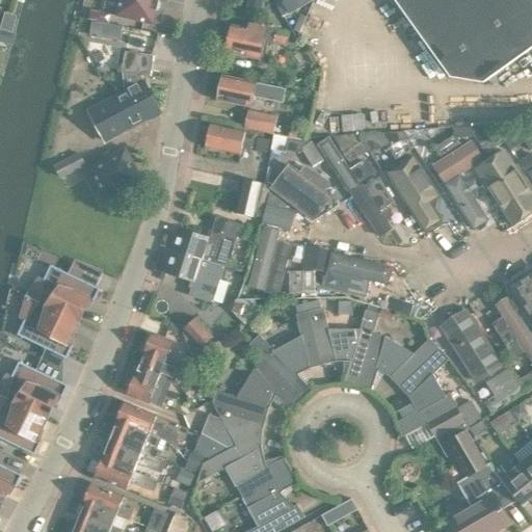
[(120,0),(116,16),(153,24),(158,0),(120,0)]
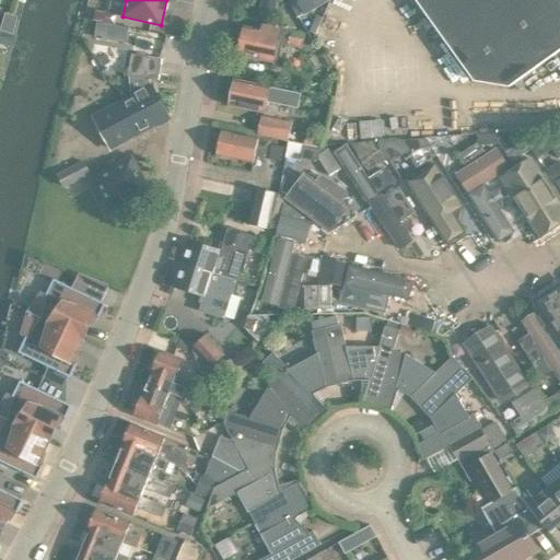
[(261,0),(259,12),(272,14),(275,0),(261,0)]
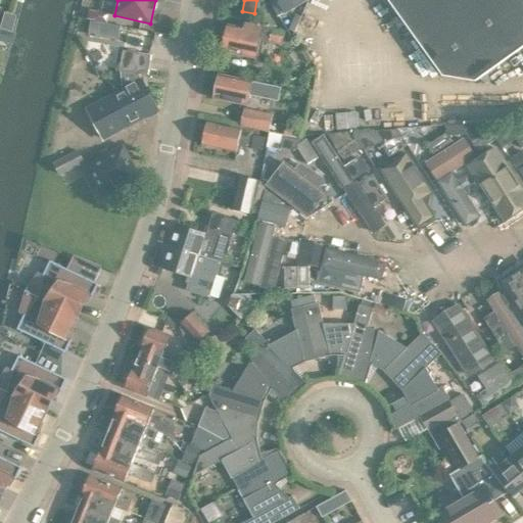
[(271,0),(277,14),(310,0),(271,0)]
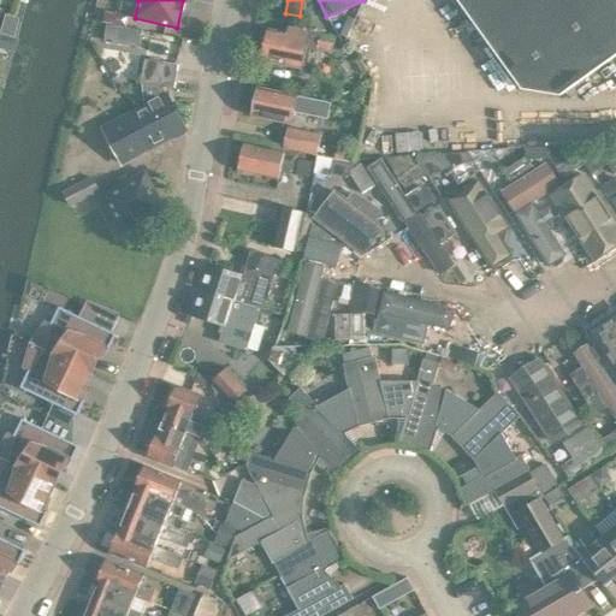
[(615,0),(457,0),(521,89),(560,95),(578,82),(615,54),(615,0)]
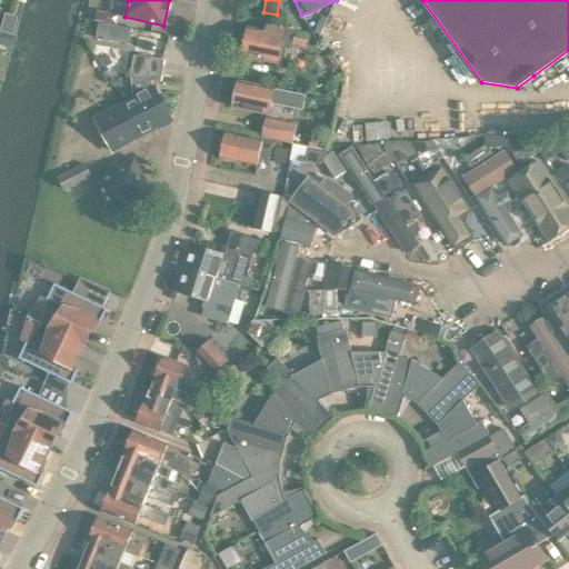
[(0,41),(11,45),(19,16),(3,11),(0,26),(0,41)]
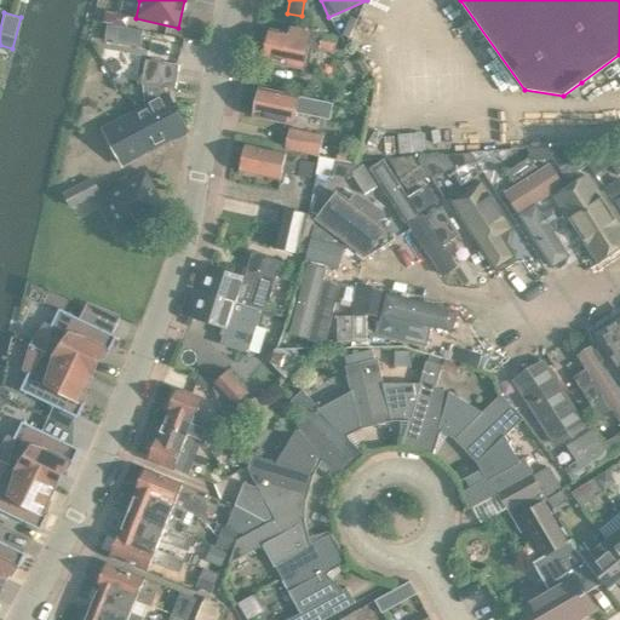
[(126,27),(128,16),(113,12),(110,23),(126,27)]
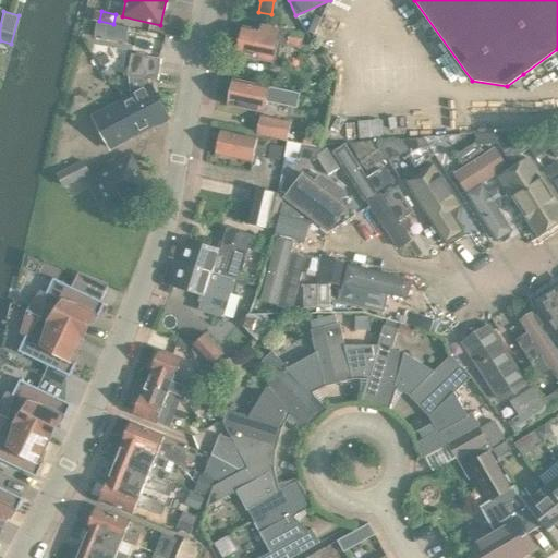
[(299,48),(302,34),(261,25),(259,31),(242,26),(237,55),(273,62),(277,44),(286,46),(286,45),(299,48)]
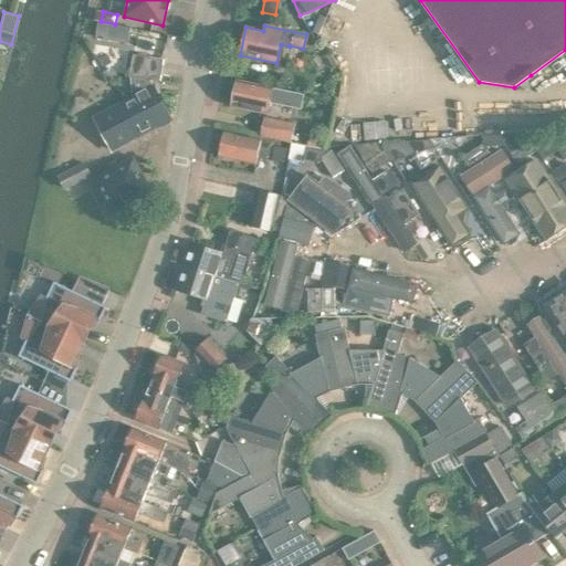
[(136,34),(133,53),(160,59),(161,53),(164,40),(136,34)]
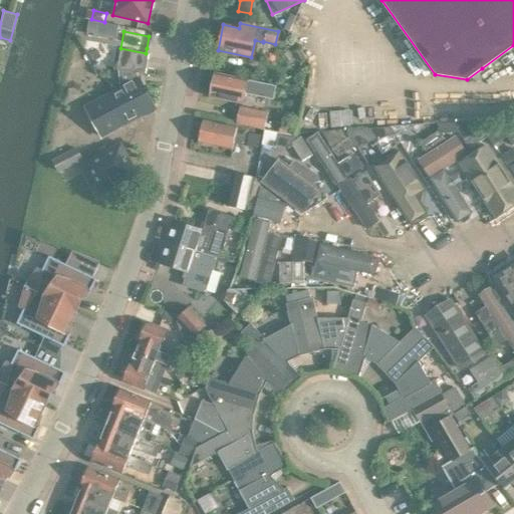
[(145,73),(148,54),(120,48),(116,68),(119,90),(86,107),(100,136),(142,114),(142,115),(146,117),(154,112),(155,108),(141,81),(136,73),(136,72),(145,73)]
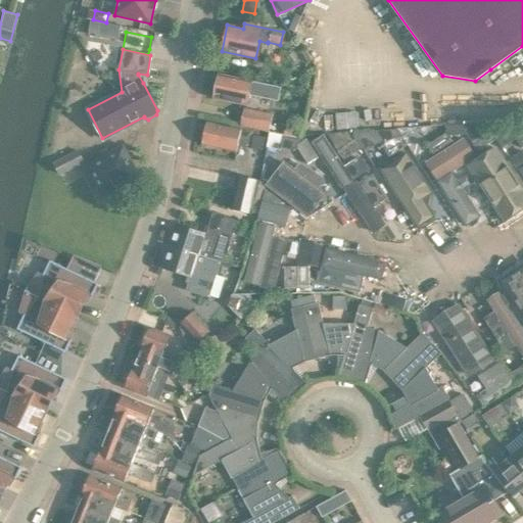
[(218,81),(217,84),(215,86),(212,91),(215,94),(214,98),(246,104),(248,95),(277,101),(280,88),(219,75),(219,76),(221,77),(220,81),(218,81)]
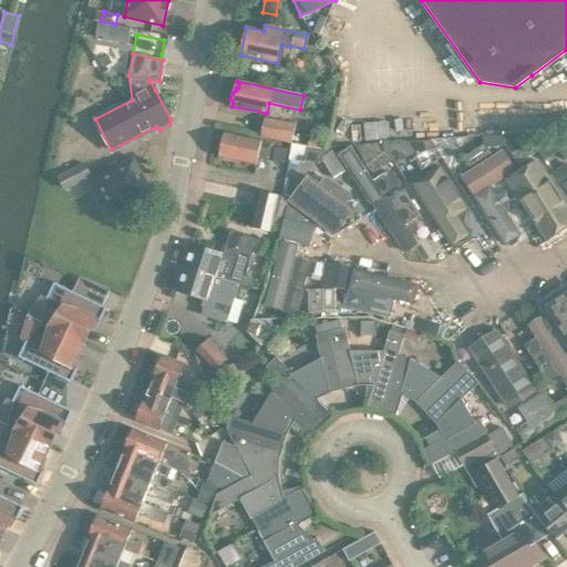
[(290,142),(294,124),(265,117),(260,135),(290,142)]
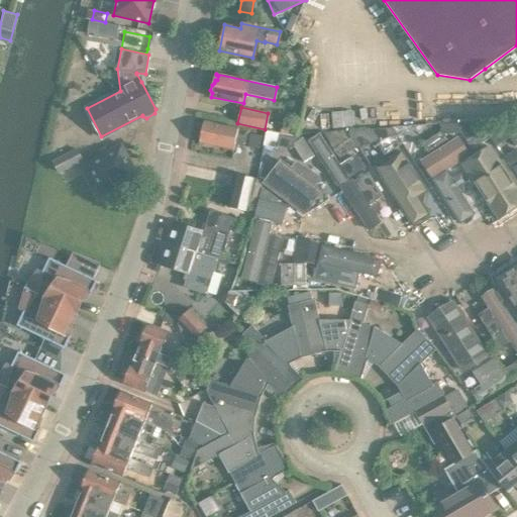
[(199,142),(233,149),(234,143),(259,148),(262,135),(248,132),(248,130),(204,121),(199,142)]
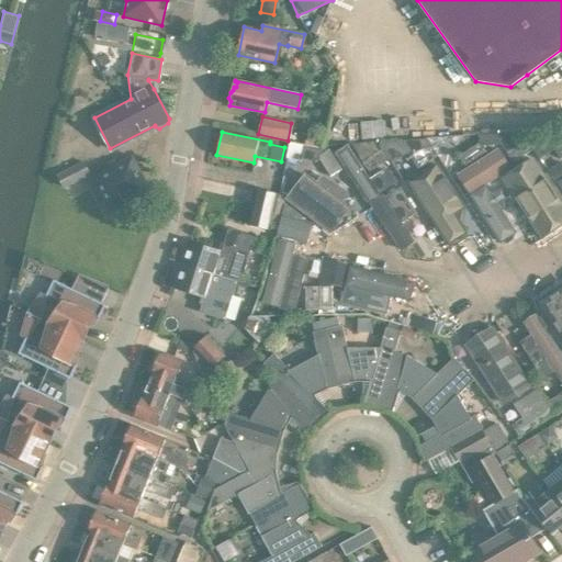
[(525,132),(478,135),(479,144),(501,142),(503,146),(513,161),(532,148),(527,139),(526,139),(525,132)]
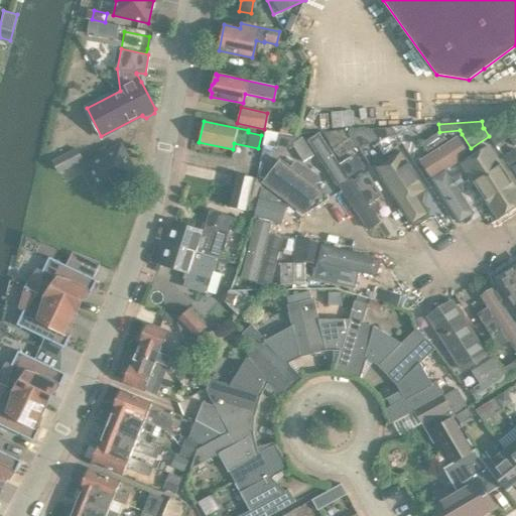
[(495,145),(508,136),(514,145),(515,143),(515,125),(484,128),(489,136),(495,145)]
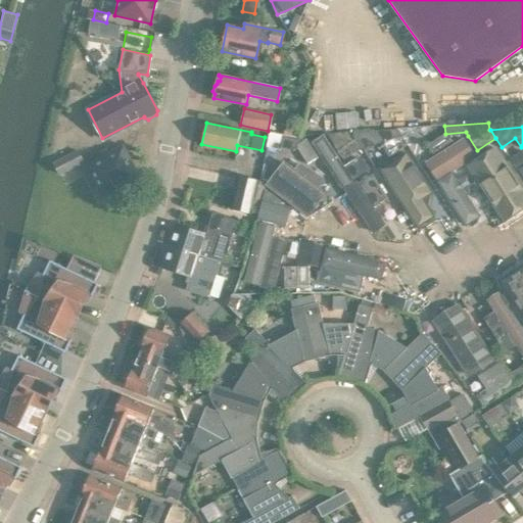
[(407,144),(396,129),(374,131),(385,148),(383,148),(388,156),(407,144)]
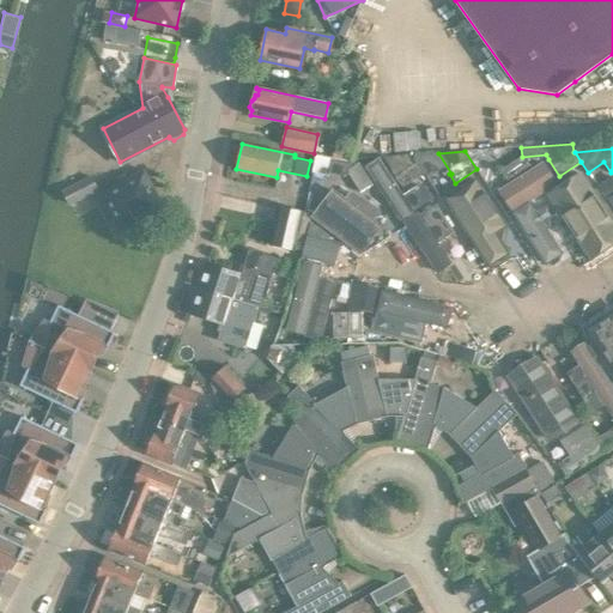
[(501,170),(508,180),(528,165),(521,156),(501,170)]
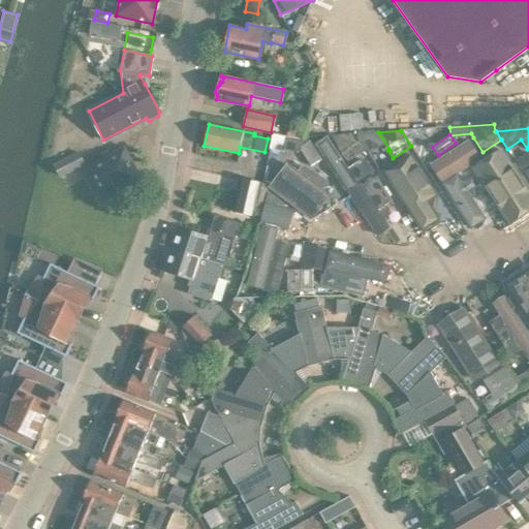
[(301,150),(310,165),(320,159),(309,139),(306,142),(286,136),(283,149),(283,150),(296,152),(301,150)]
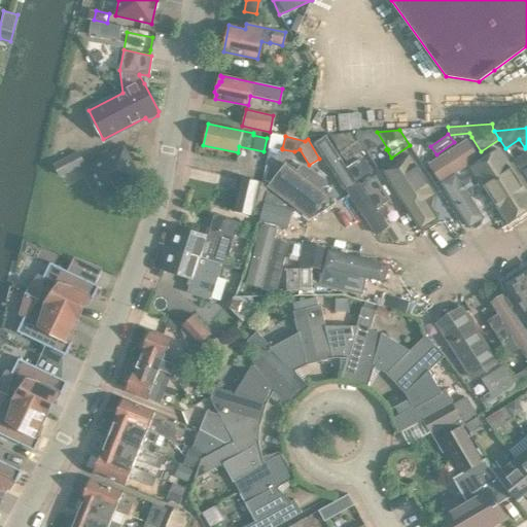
[(346,149),(351,156),(366,146),(361,139),(346,149)]
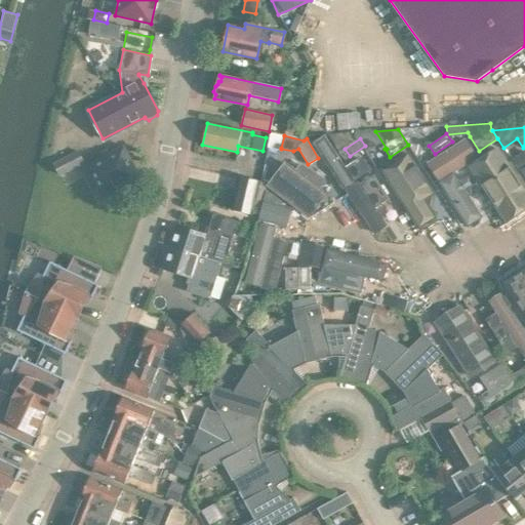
[(468,138),(430,164),(443,184),(481,158),(468,138)]
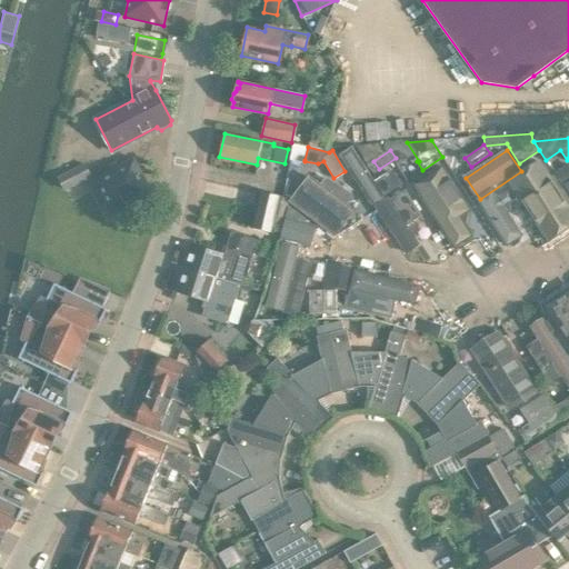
[(110,215),(151,192),(133,158),(91,180),(110,215)]
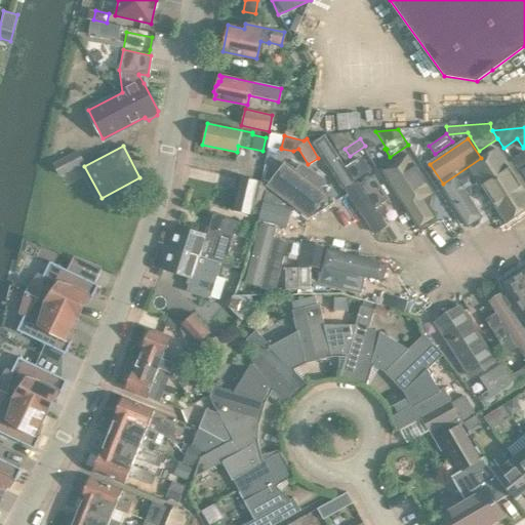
[(524,187),(499,150),(471,169),(502,216),(524,201),(524,187)]
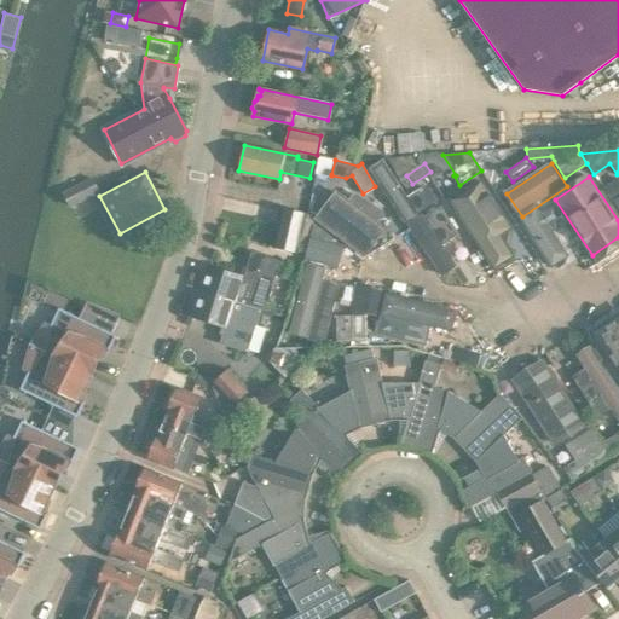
[(71,207),(98,192),(91,178),(64,192),(71,207)]
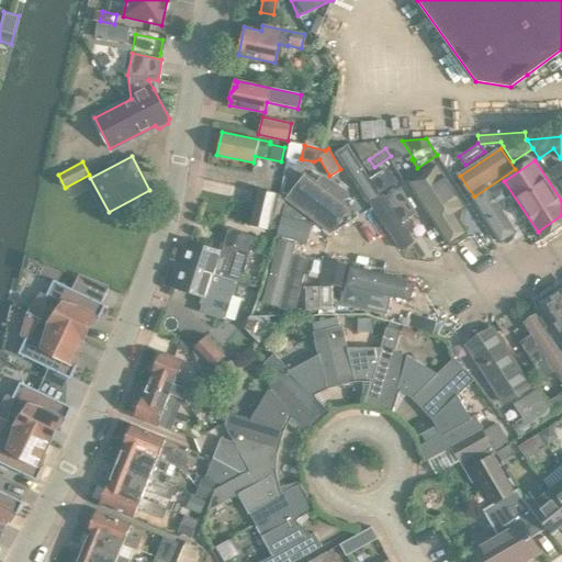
[(561,161),(549,169),(561,189),(561,161)]
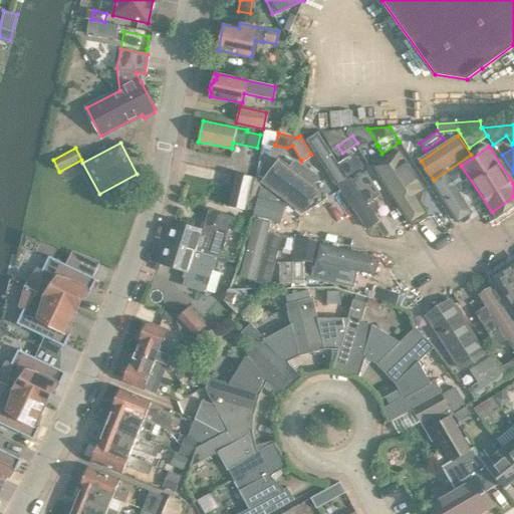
[(398,150),(373,167),(412,223),(437,206),(398,150)]
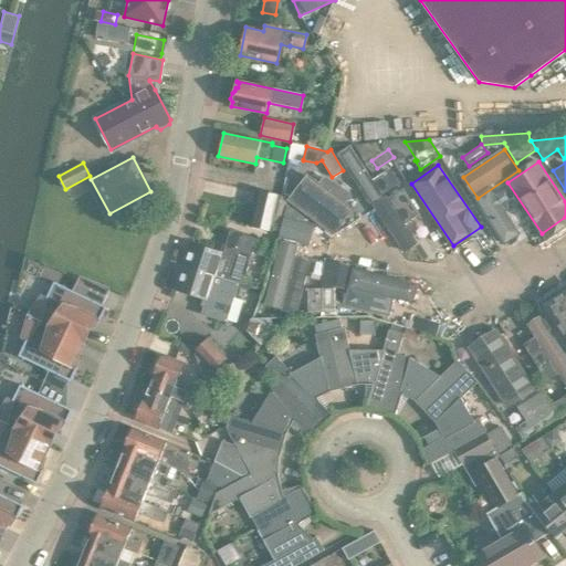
[(395,169),(365,186),(405,253),(420,244),(409,224),(422,216),(395,169)]
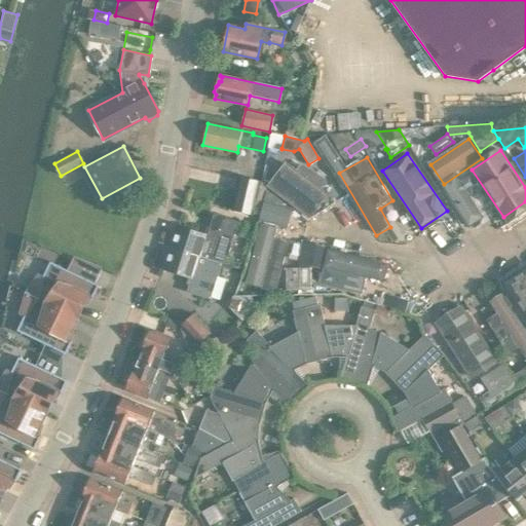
[(286,165),(271,187),(313,216),(329,193),(286,165)]
